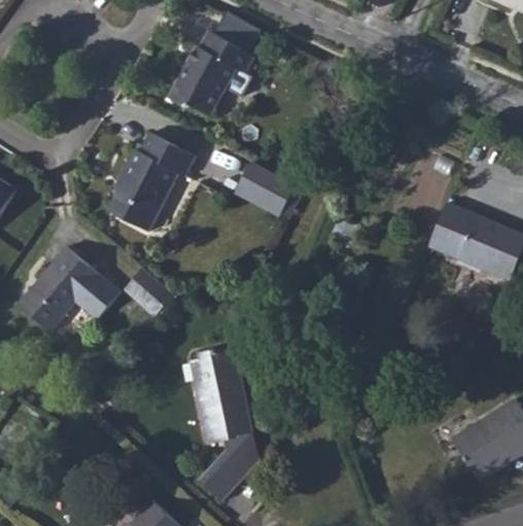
[(522,5),(513,1),(511,6),(522,11),(522,5)]
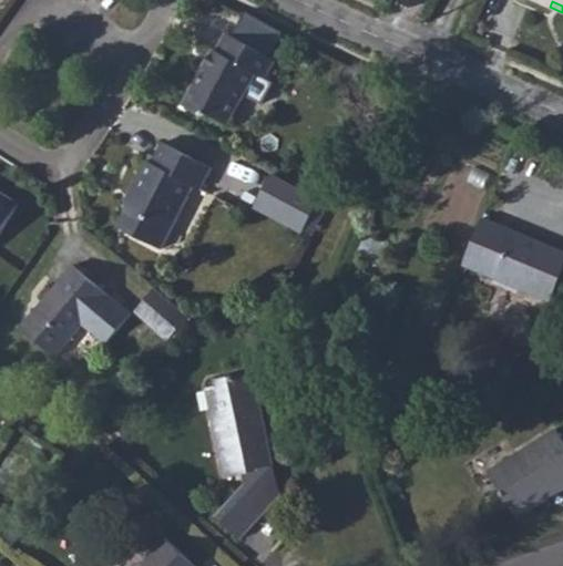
[(191,83),(180,104),(200,114),(206,112),(224,123),(241,93),(258,103),(269,81),(262,76),(272,59),(223,32),(213,50),(210,49),(200,68),(203,69),(195,82),(191,83)]
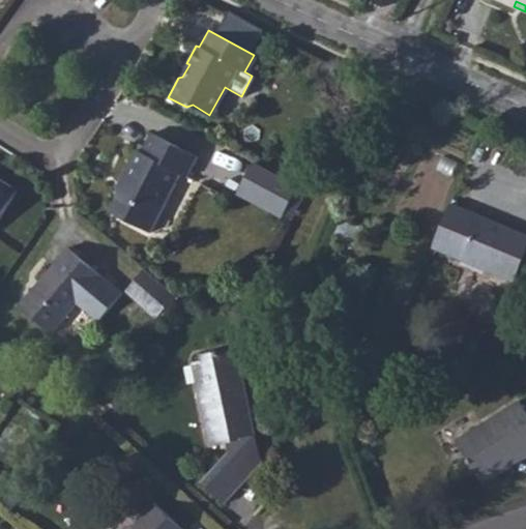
[(331,112),(339,99),(325,92),(319,106),(331,112)]
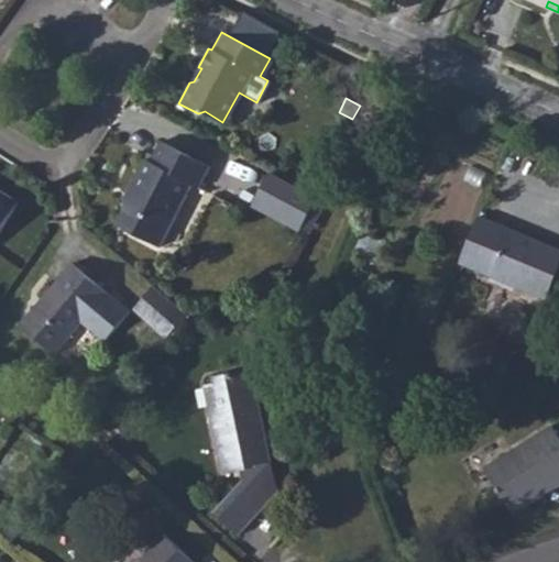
[(124,202),(112,223),(157,246),(189,184),(196,187),(207,166),(159,141),(148,161),(142,158),(130,182),(133,184),(124,202)]
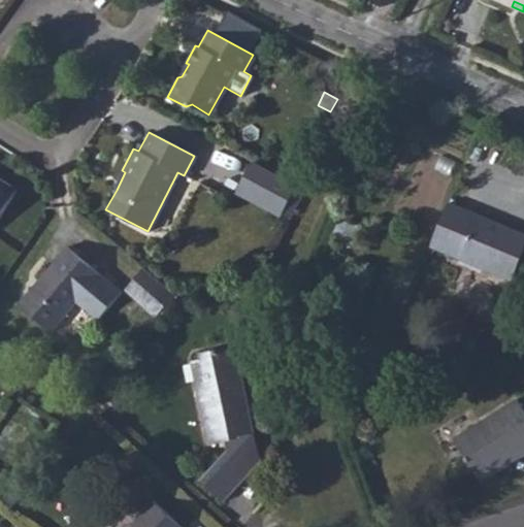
[(277,213),(293,184),(252,162),(236,192),(277,213)]
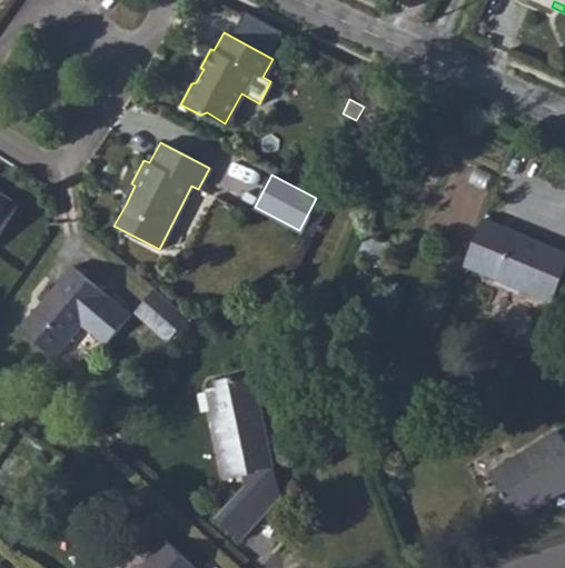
[(122,202),(126,205),(135,186),(131,183),(122,202)]
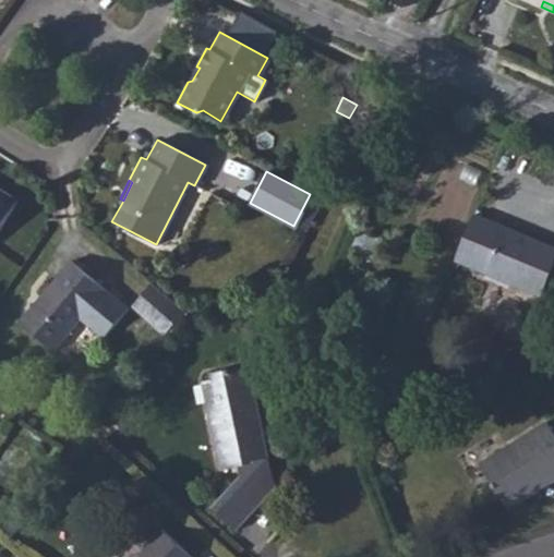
[(0,223),(14,201),(0,192),(0,223)]
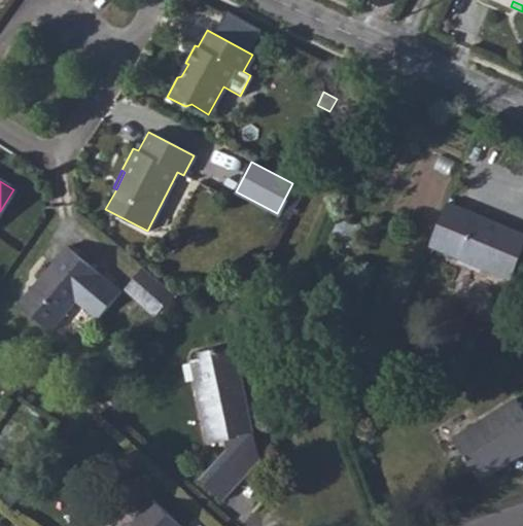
[(427,245),(508,279),(522,243),(522,234),(445,202),(427,245)]
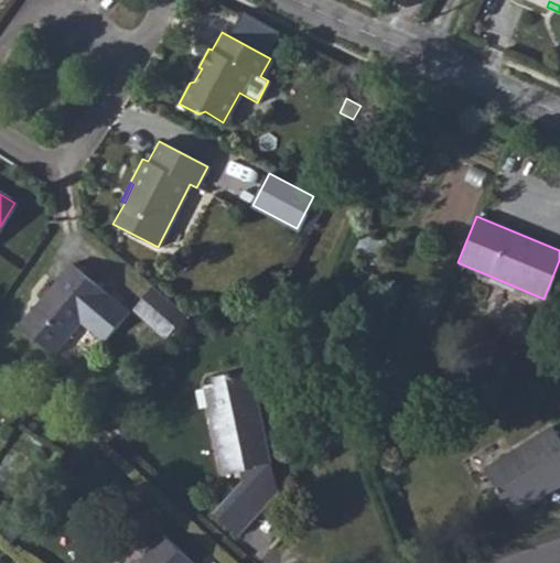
[(31,309),(18,325),(52,354),(78,322),(101,342),(127,312),(70,263),(40,298),(40,303),(35,309),(31,309)]
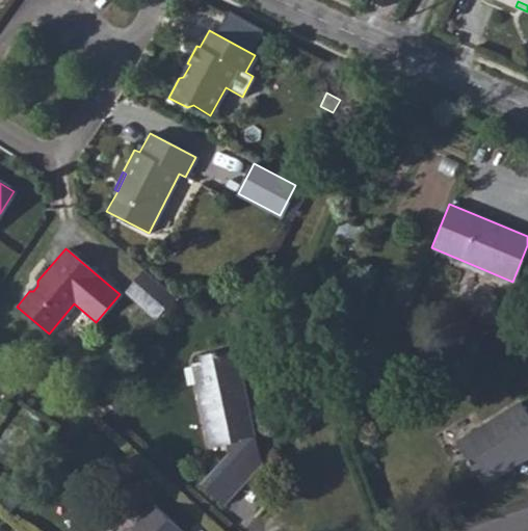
[(143,308),(161,285),(142,269),(128,287),(129,296),(143,308)]
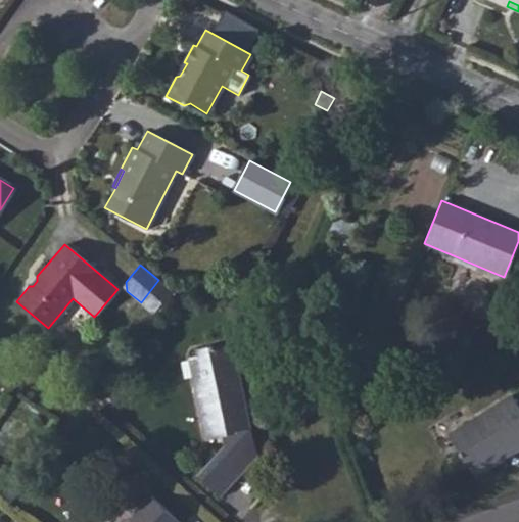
[(37,276),(29,286),(33,286),(37,281),(37,276)]
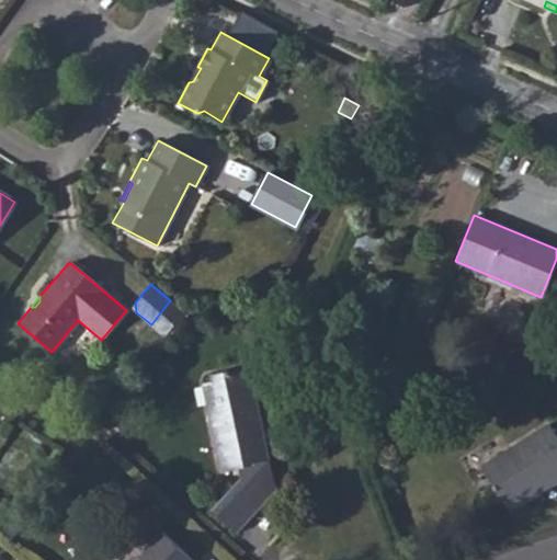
[(183,310),(170,300),(151,324),(163,334),(183,310)]
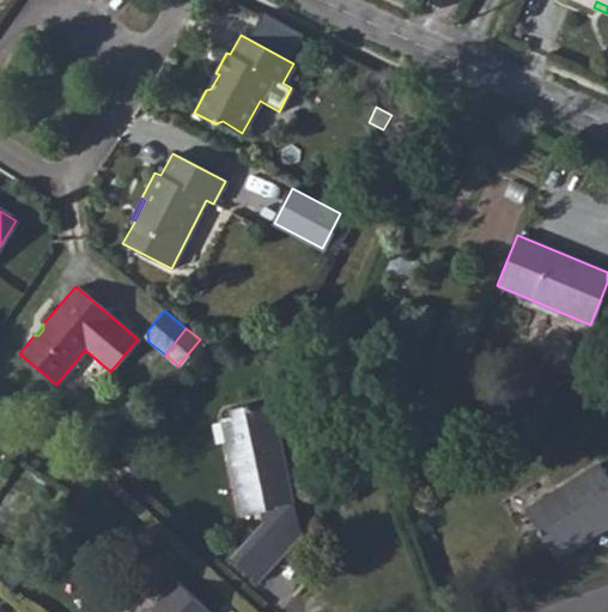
[(256,582),(291,544),(274,465),(283,462),(277,431),(275,431),(268,401),(229,410),(231,417),(235,440),(224,442),(239,515),(260,511),(262,522),(230,558),(256,582)]
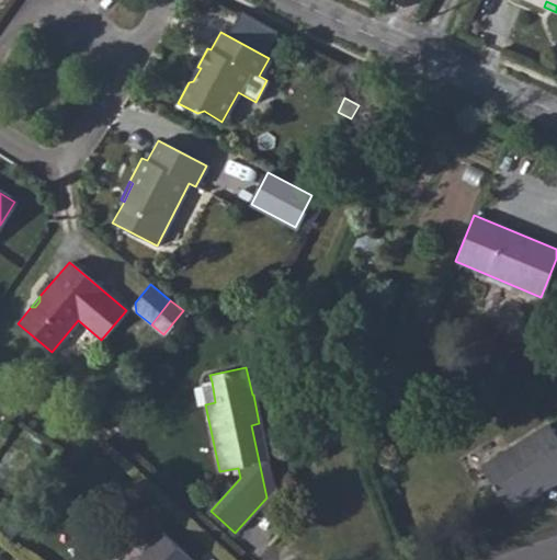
[(212,381),(201,384),(205,404),(215,402),(212,381)]
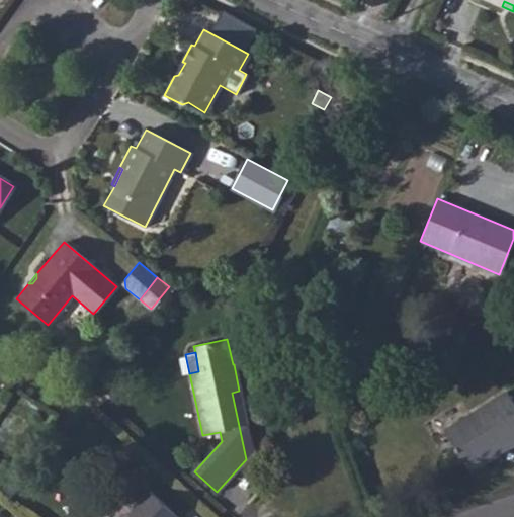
[(232,393),(246,459),(252,452),(239,391),(232,393)]
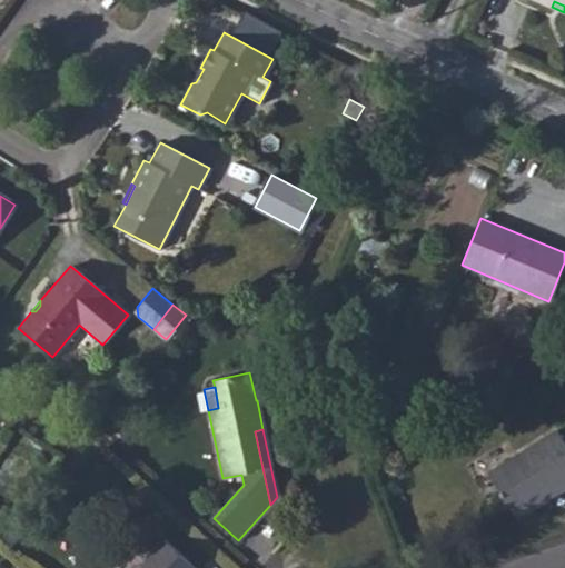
[(564,489),(564,488),(564,446),(555,430),(487,472),(512,511),(559,482),(564,489)]
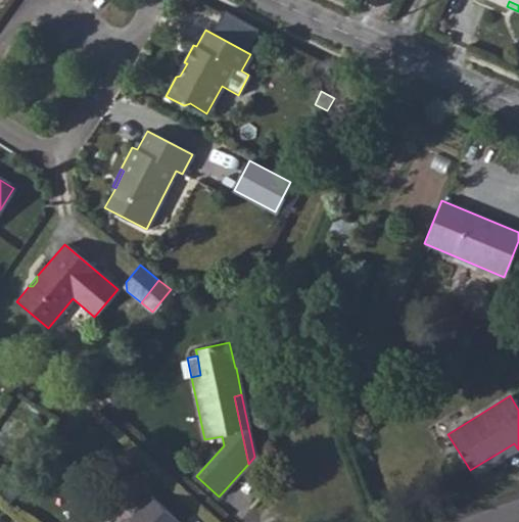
[(0,461),(5,465),(20,446),(0,433),(0,461)]
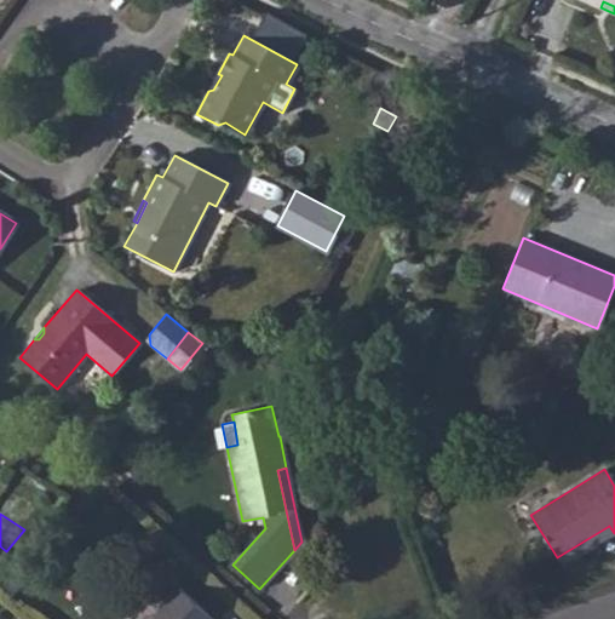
[(609,526),(557,557),(562,566),(614,533),(609,526)]
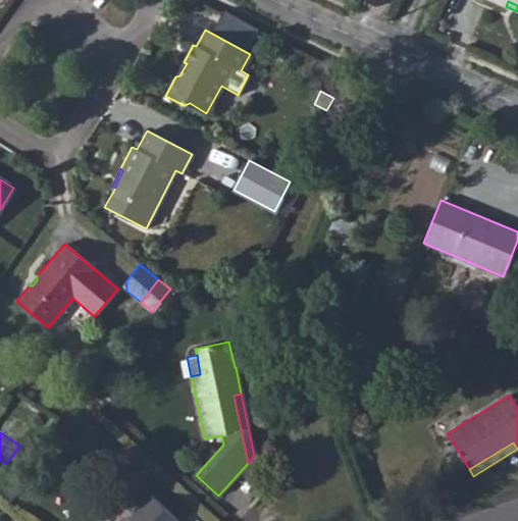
[(2,471),(10,476),(16,470),(9,467),(2,471)]
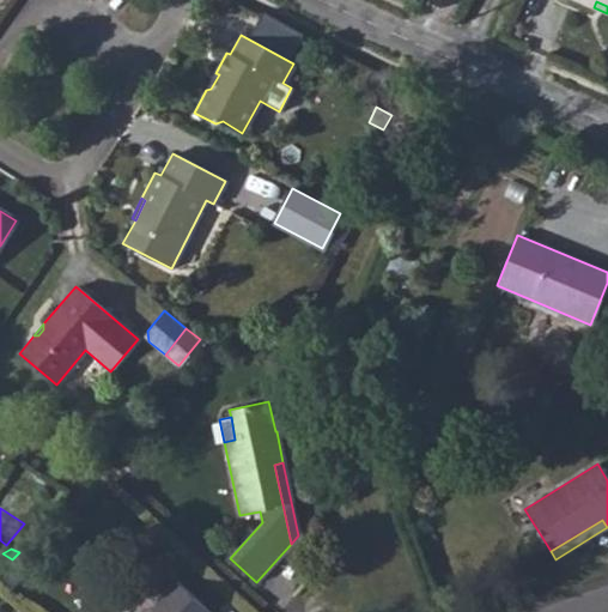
[(0,574),(12,559),(2,553),(0,552),(0,574)]
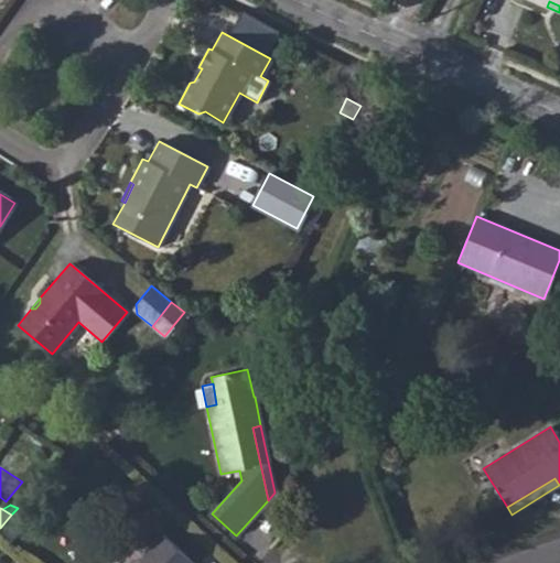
[(192,562),(161,534),(135,562),(192,562)]
